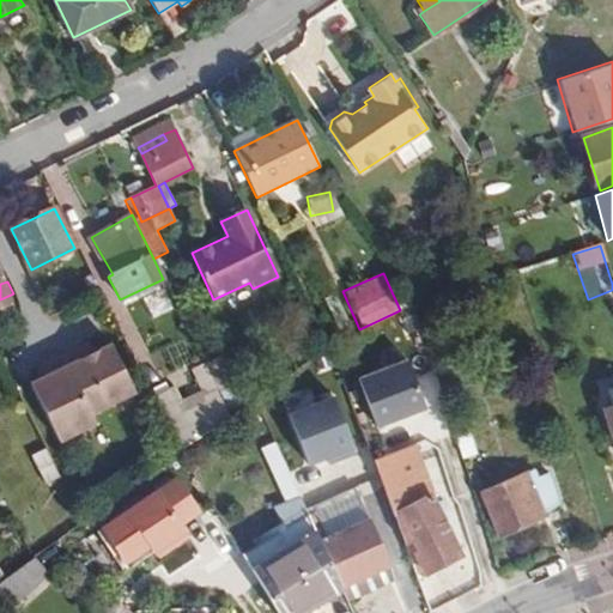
[(181,339),(163,347),(174,370),(192,362),(181,339)]
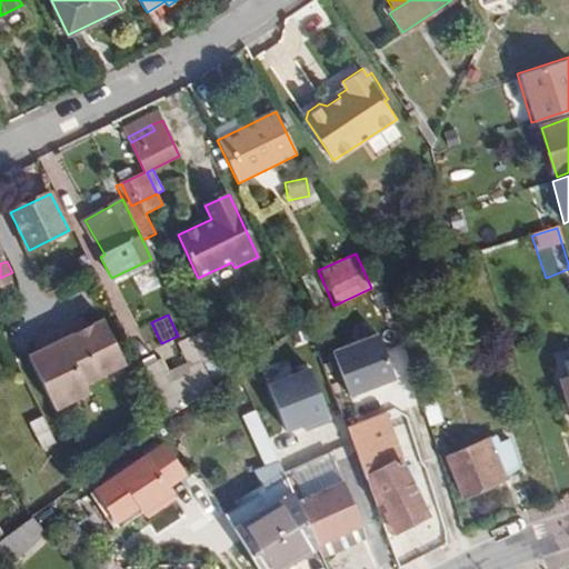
[(98,320),(18,356),(45,415),(81,398),(77,388),(120,369),(98,320)]
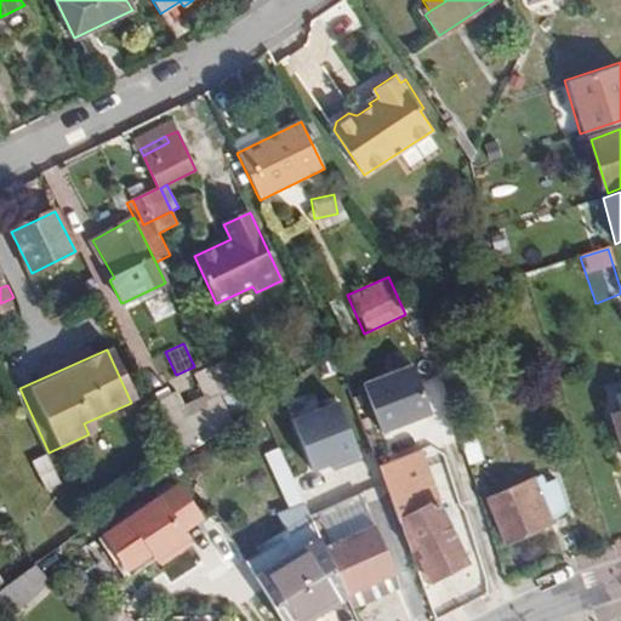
[(223,360),(206,368),(218,392),(235,383),(223,360)]
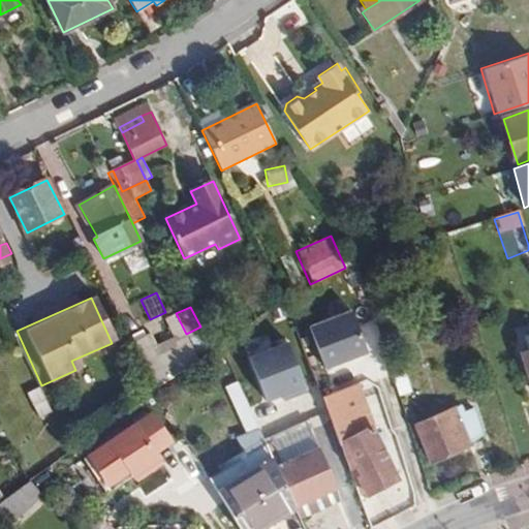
[(349,310),(310,327),(327,368),(367,352),(349,310)]
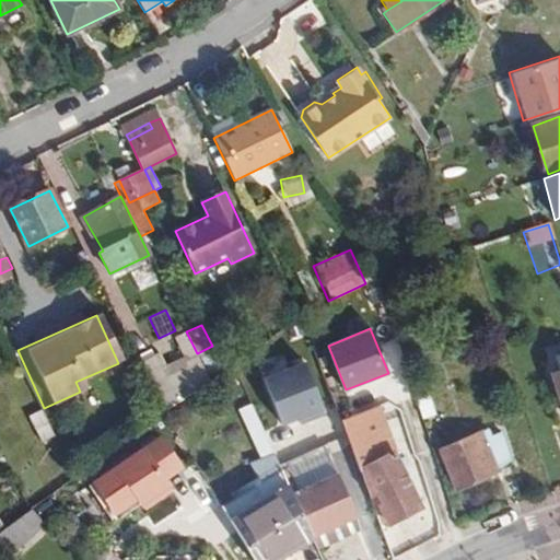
[(197,353),(186,331),(181,334),(195,366),(155,384),(166,410),(210,380),(197,353)]
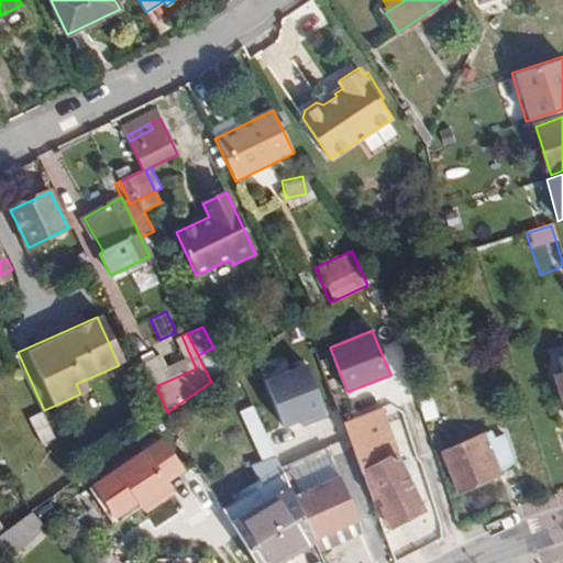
[(328,412),(306,361),(265,378),(288,430),(328,412)]
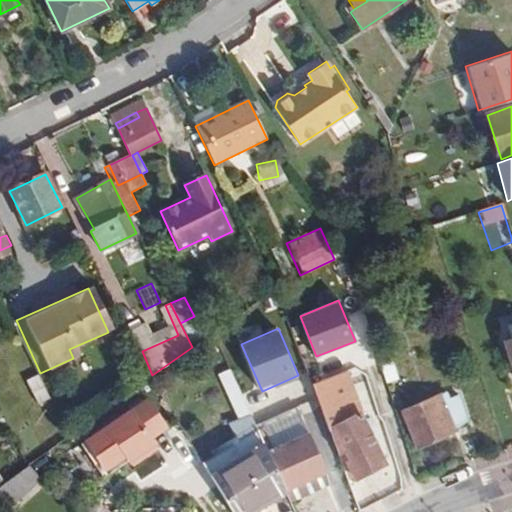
[(319,372),(357,360),(352,345),(314,357),(319,372)]
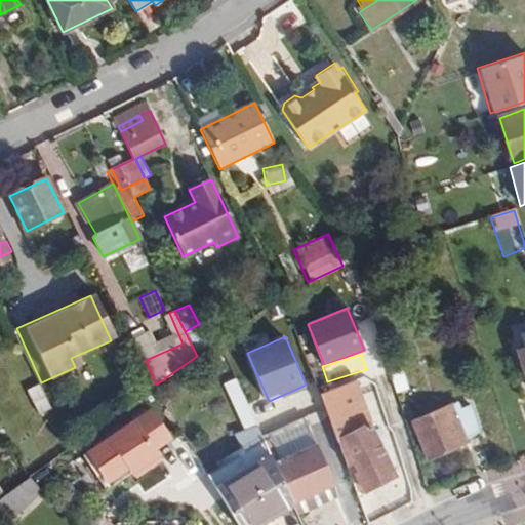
[(391,374),(396,393),(407,389),(401,371),(391,374)]
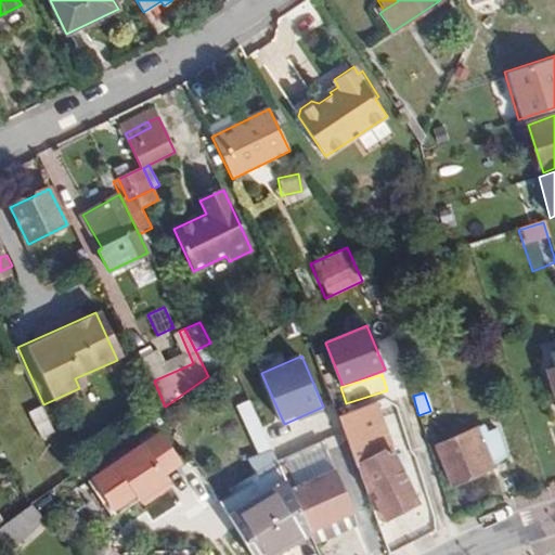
[(271,450),(249,401),(237,407),(260,455),(271,450)]
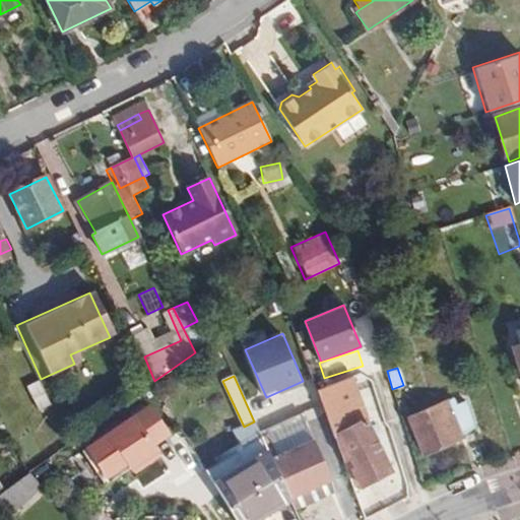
[(317,391),(327,417),(334,437),(338,435),(355,468),(352,470),(361,488),(390,472),(367,424),(350,378),(317,391)]
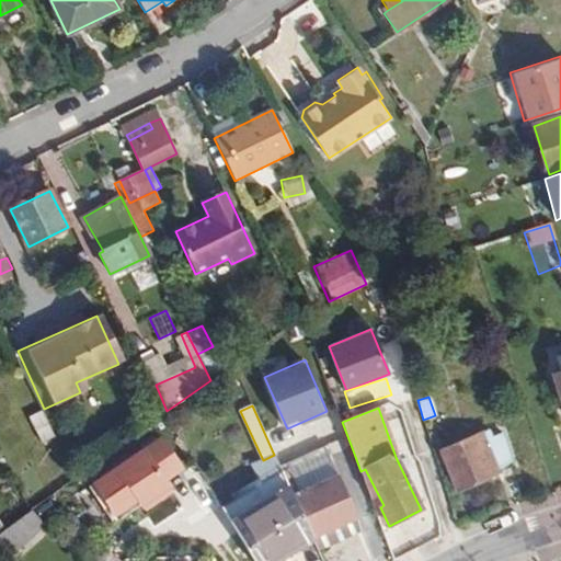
[(56,436),(43,410),(27,418),(41,444),(56,436)]
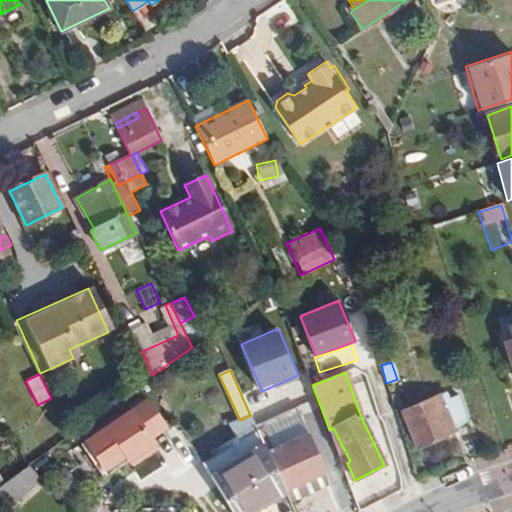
[(417,447),(468,425),(457,397),(449,401),(446,394),(403,413),(417,447)]
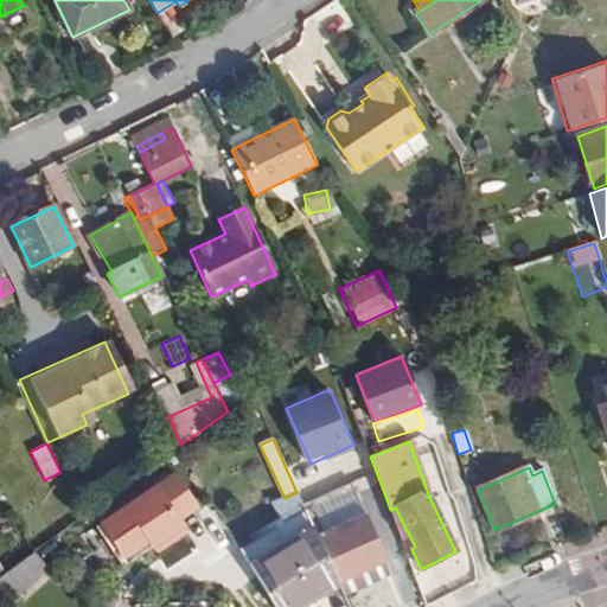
[(174,473),(102,522),(126,556),(151,540),(154,545),(184,525),(179,519),(198,506),(174,473)]
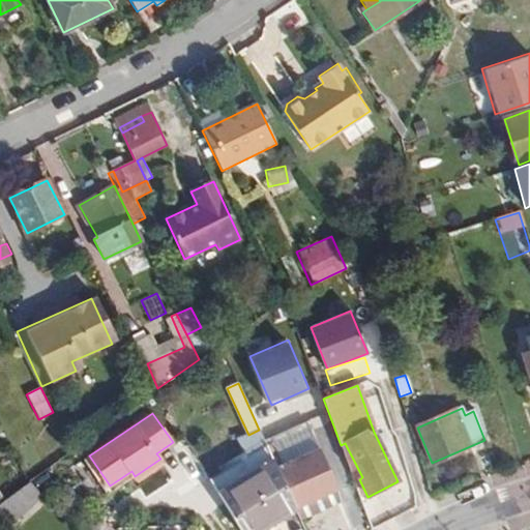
[(248,435),(238,440),(248,458),(210,479),(240,529),(262,529),(296,509),(295,506),(277,468),(259,430),(248,435)]
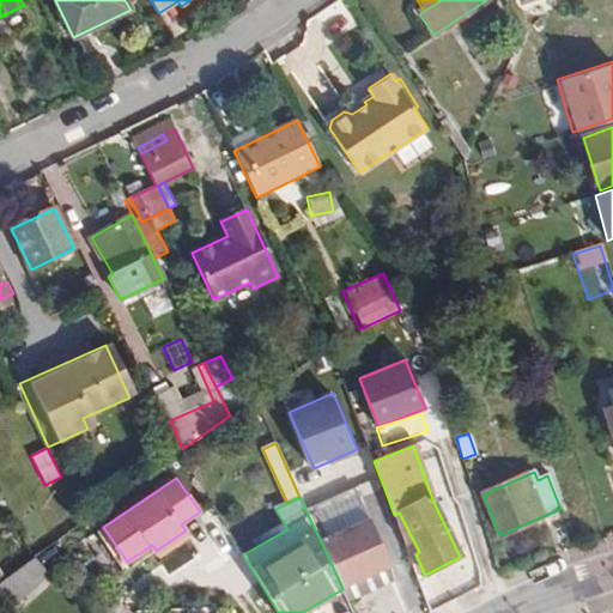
[(370,520),(321,541),(341,586),(390,564),(370,520)]
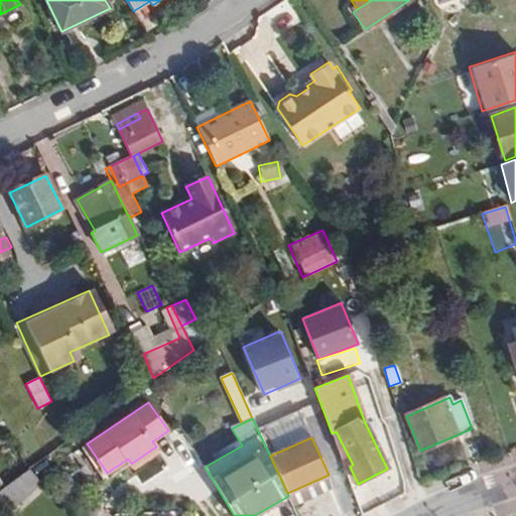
[(107,473),(87,443),(82,447),(105,482),(131,464),(128,459),(107,473)]
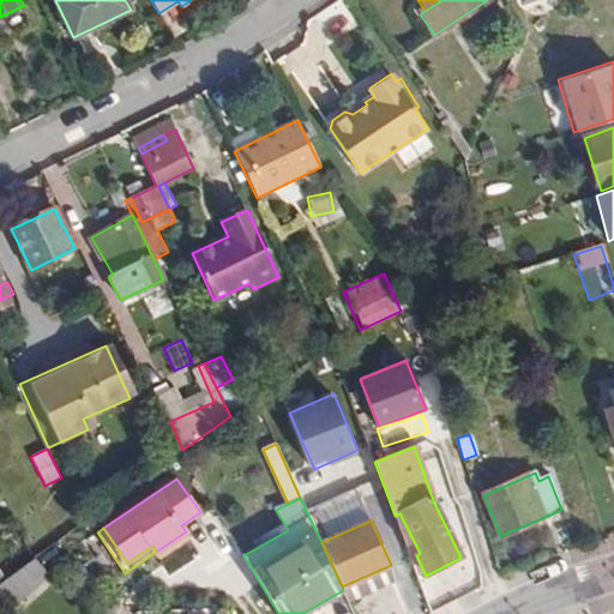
[(186,531),(156,552),(160,557),(190,536),(186,531)]
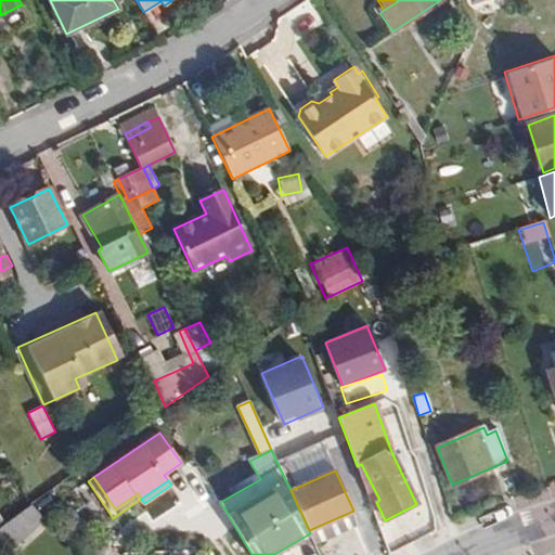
[(0,552),(2,554),(3,554),(46,518),(33,505),(0,527),(0,552)]
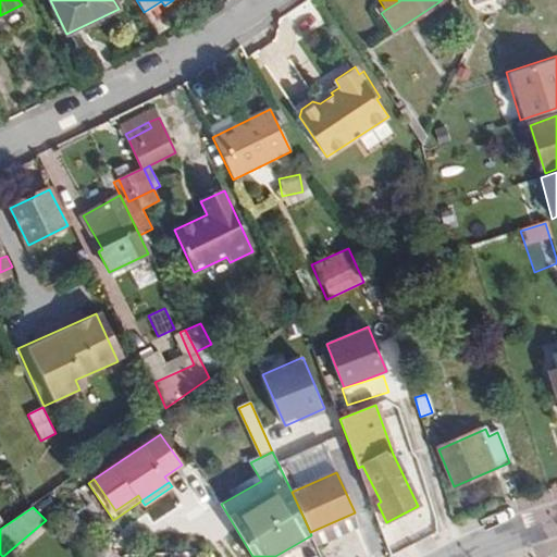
[(310,532),(311,535),(316,546),(360,527),(355,512),(310,532)]
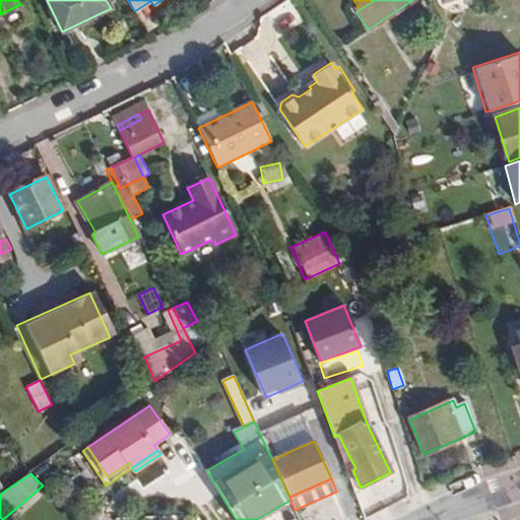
[(109,519),(112,517),(101,508),(89,519),(109,519)]
